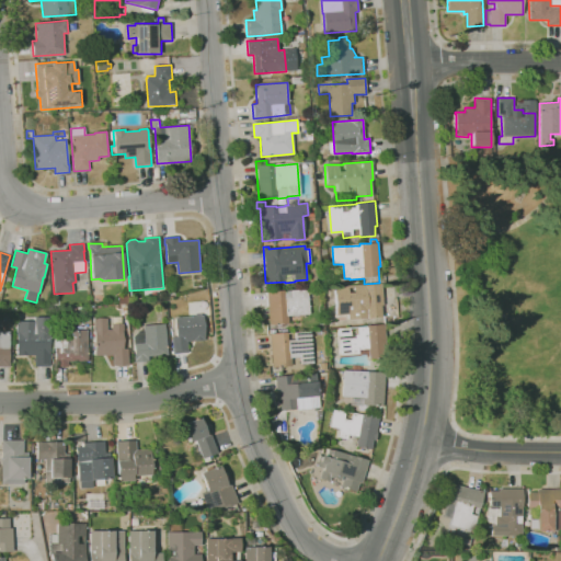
[(348,320),(347,315),(336,316),(334,287),(339,286),(381,283),(384,306),(382,306),(384,317),(348,320)]
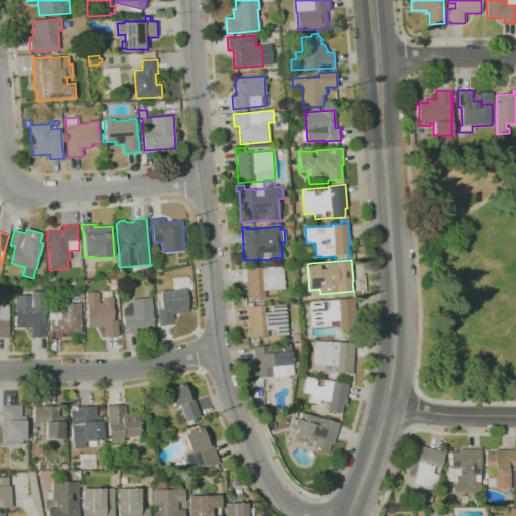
[(248,299),(245,268),(261,267),(261,268),(282,266),(283,288),(265,290),(266,297),(248,299)]
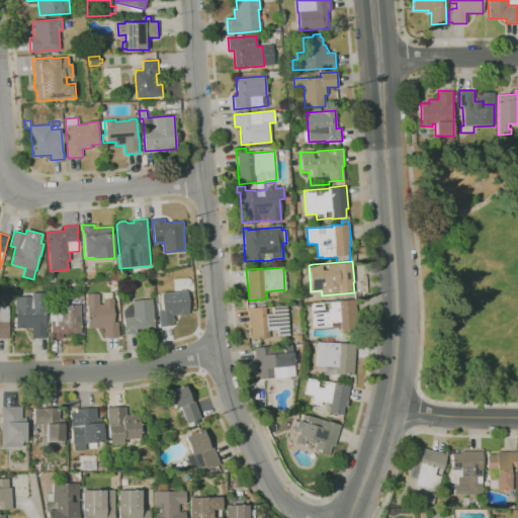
[(63,298),(62,288),(63,288),(63,287),(49,288),(48,284),(64,283),(64,284),(70,284),(70,288),(75,288),(75,297),(71,297),(71,298),(63,298)]
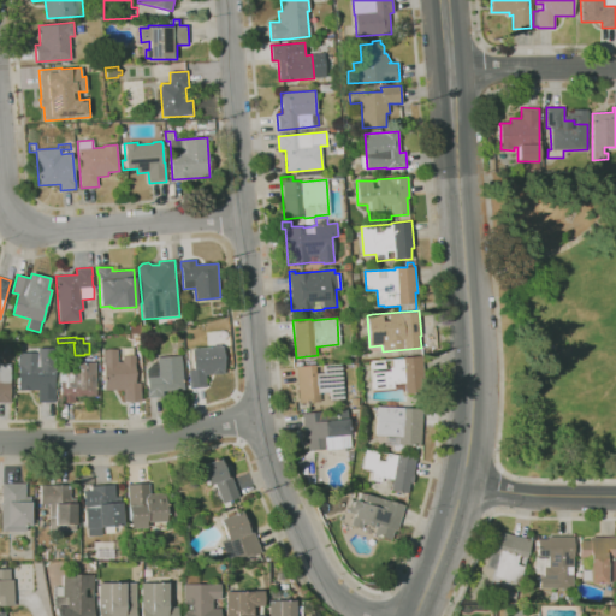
[(190,389),(189,371),(194,369),(193,349),(213,347),(213,345),(220,344),(220,347),(223,347),(225,374),(206,375),(207,388),(190,389)]
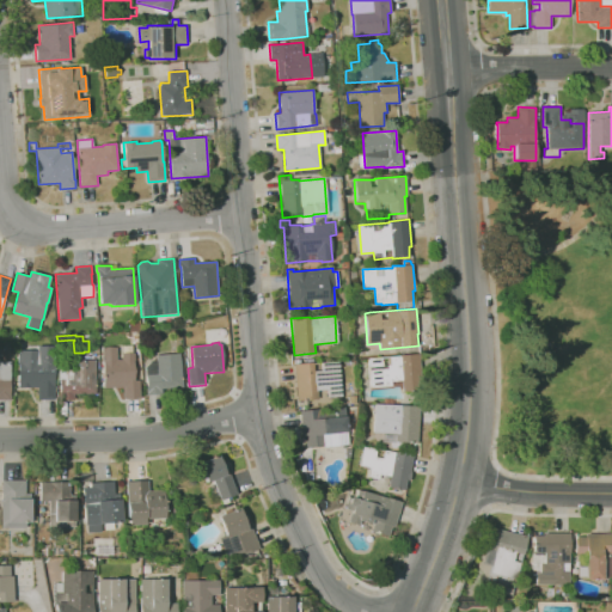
[(54,401),(38,399),(38,389),(18,387),(18,363),(18,350),(37,350),(37,346),(55,346),(54,401)]
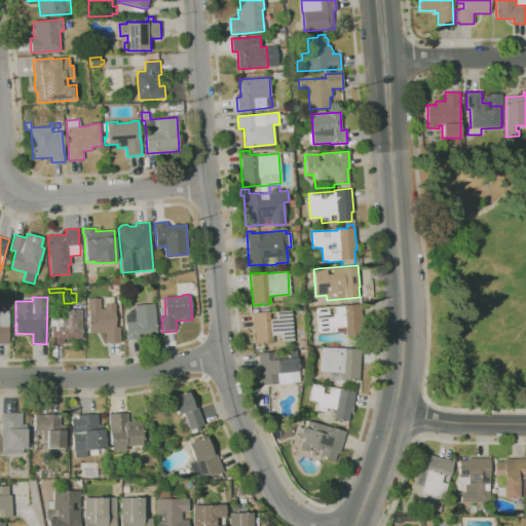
[(107,344),(107,333),(89,334),(88,310),(87,310),(87,299),(100,298),(100,309),(105,308),(104,303),(116,303),(116,310),(115,310),(115,327),(120,327),(120,343),(107,344)]
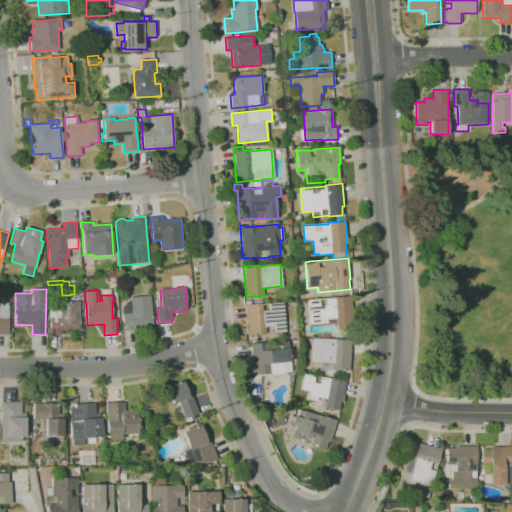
[(123,331),(122,325),(123,325),(122,314),(123,314),(122,307),(126,303),(131,302),(130,297),(150,295),(153,323),(136,325),(136,329),(123,331)]
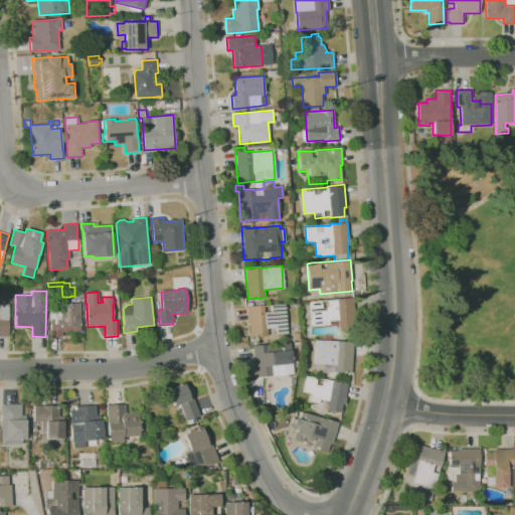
[(324,341),(323,329),(313,330),(312,325),(311,325),(311,320),(312,320),(311,315),(310,315),(310,310),(311,310),(311,308),(310,308),(309,303),(310,303),(310,302),(336,300),(336,299),(353,298),(355,329),(339,330),(339,327),(329,328),(330,340),(324,341)]
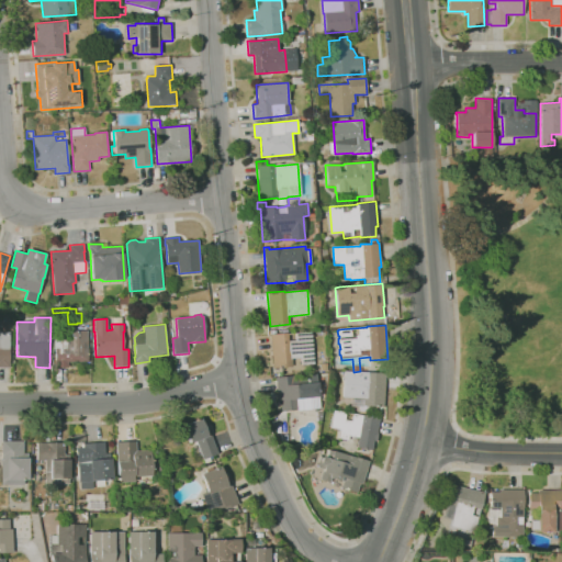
[(55,362),(55,349),(54,349),(54,348),(53,348),(53,336),(60,336),(60,334),(66,334),(66,330),(88,330),(88,362),(68,362),(68,367),(57,367),(57,362),(55,362)]
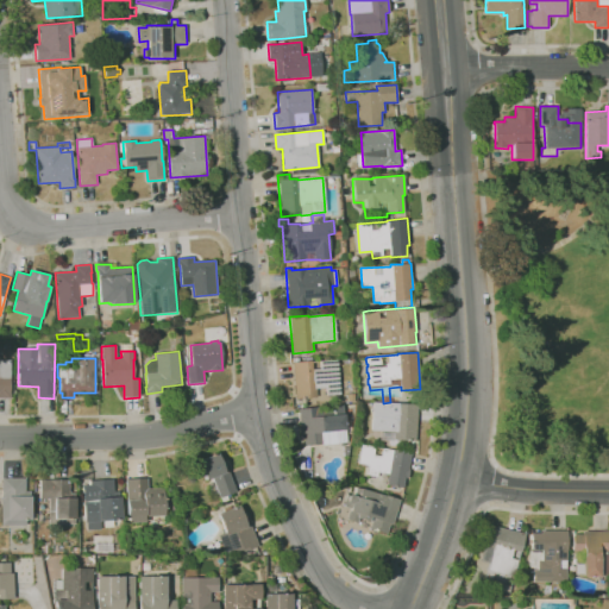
[(11,399),(0,399),(0,359),(10,359),(11,399)]
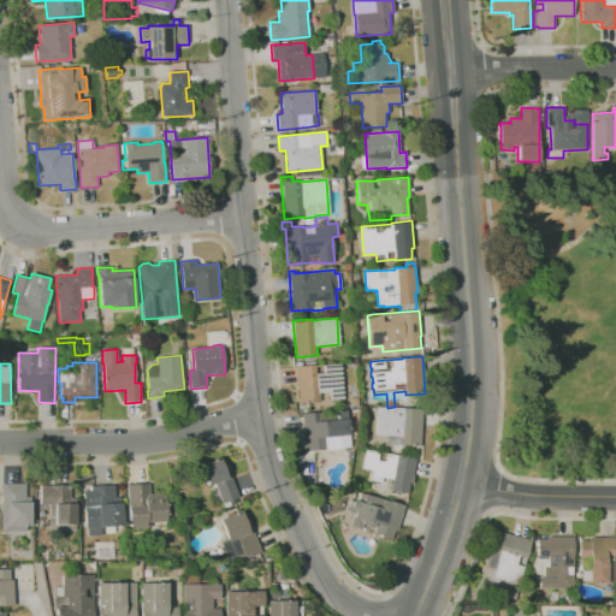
[(298,403),(296,366),(315,365),(315,366),(341,363),(344,398),(331,400),(330,392),(320,392),(321,402),(298,403)]
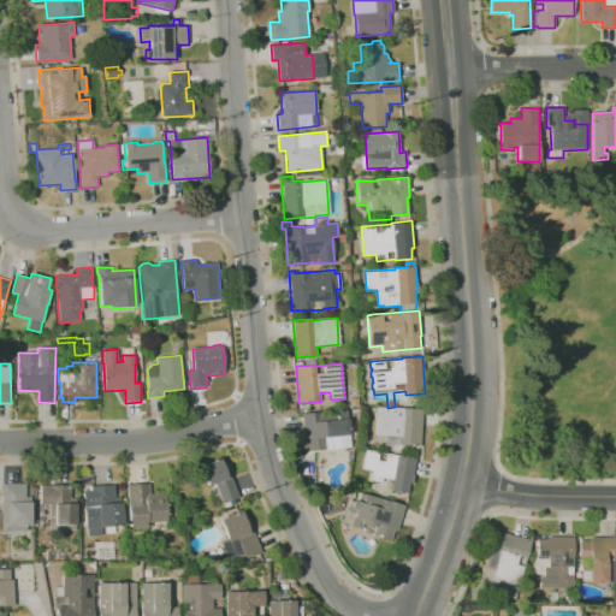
[(408,452),(392,451),(392,445),(385,445),(385,436),(377,434),(378,408),(403,409),(403,408),(422,409),(420,446),(408,445),(408,452)]
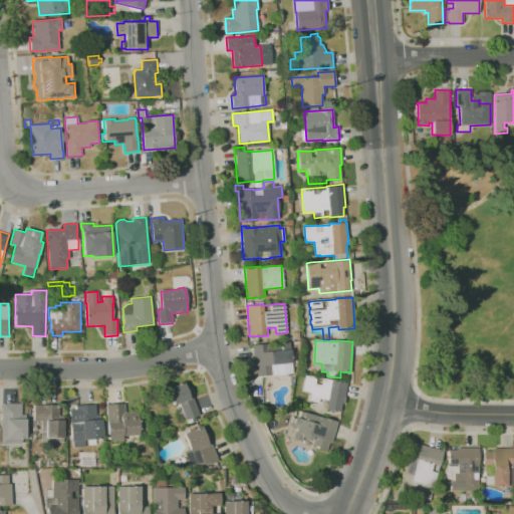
[(254,366),(251,345),(289,341),(290,350),(292,373),(272,376),(271,373),(262,374),(257,375),(256,366),(254,366)]
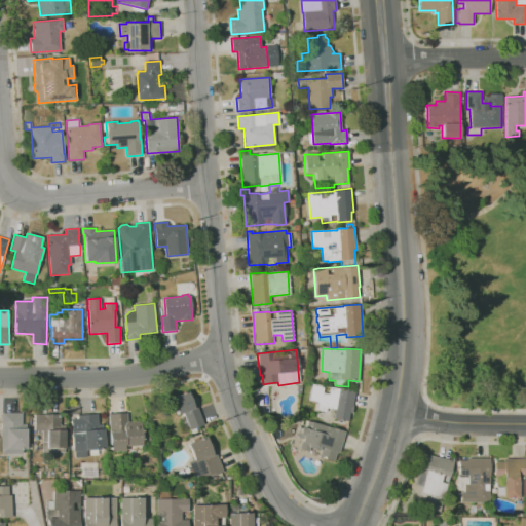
[(265,415),(262,411),(260,407),(258,392),(259,393),(268,384),(271,415),(265,415)]
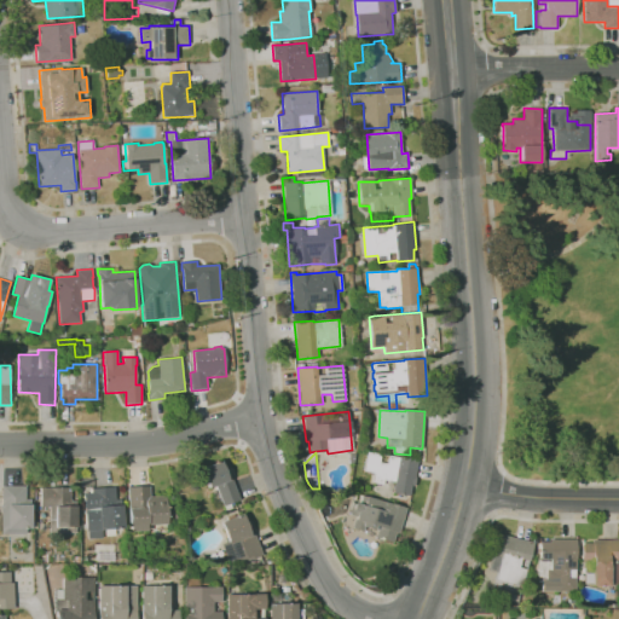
[(410,458),(418,460),(415,476),(416,476),(415,486),(411,485),(410,496),(392,493),(394,481),(383,480),(383,485),(374,484),(375,473),(364,472),(368,452),(399,457),(410,458)]
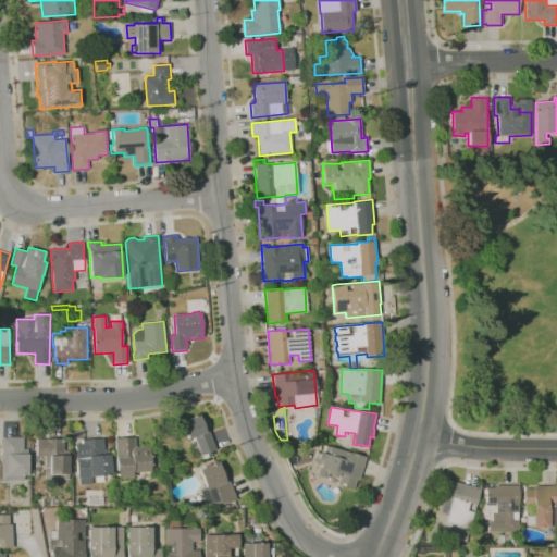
[(193,437),(199,455),(214,449),(200,412),(178,420),(186,440),(193,437)]
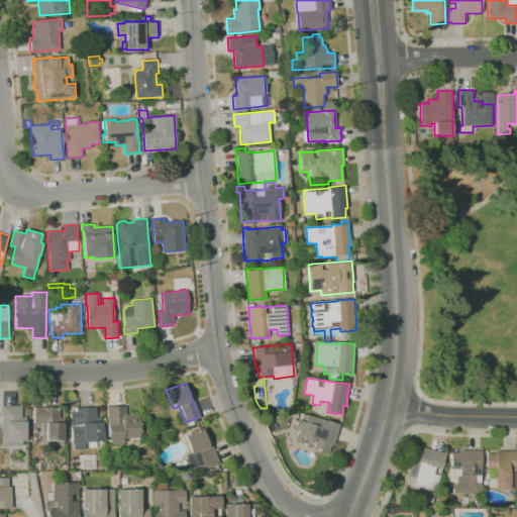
[(0,444),(24,444),(24,415),(19,415),(19,405),(0,405),(0,444)]
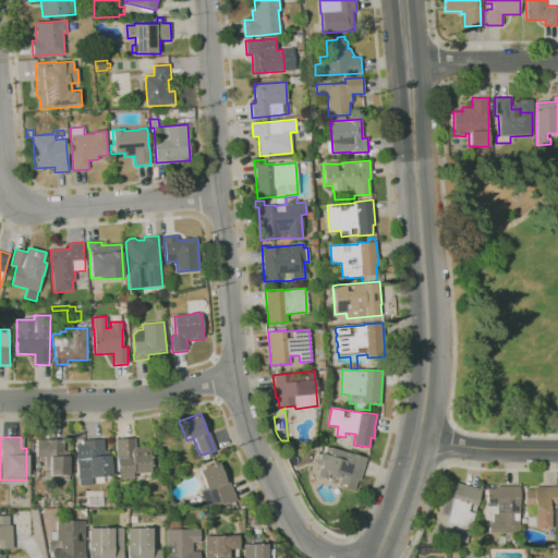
[(134,447),(133,437),(113,438),(114,478),(132,478),(132,473),(149,473),(148,447),(134,447)]
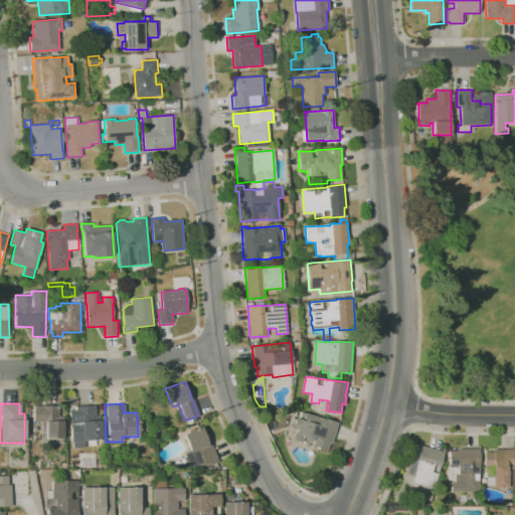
[(62,444),(61,416),(56,416),(56,405),(32,405),(32,422),(39,422),(39,444),(62,444)]
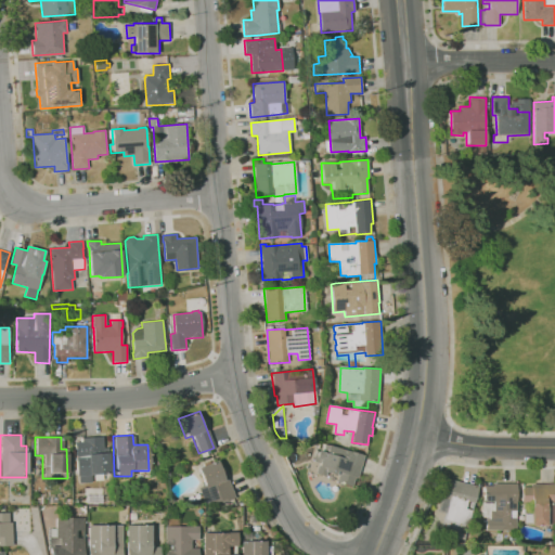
[(74,439),(76,482),(90,482),(89,474),(108,473),(107,446),(102,447),(102,438),(74,439)]
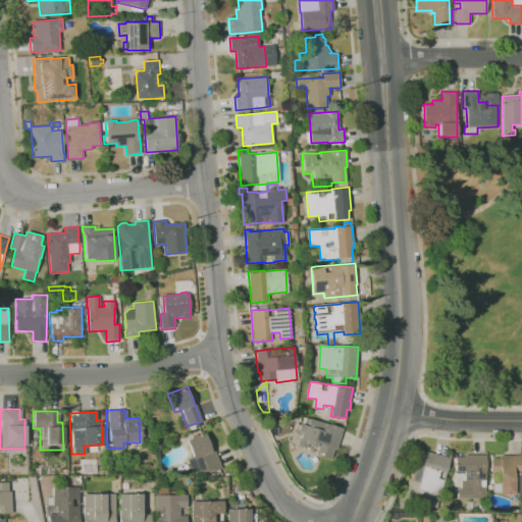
[(331,458),(317,453),(319,447),(308,444),(307,449),(298,446),(301,435),(296,434),(296,432),(295,432),(298,423),(299,423),(301,417),(330,425),(330,424),(343,428),(336,450),(334,449),(331,458)]
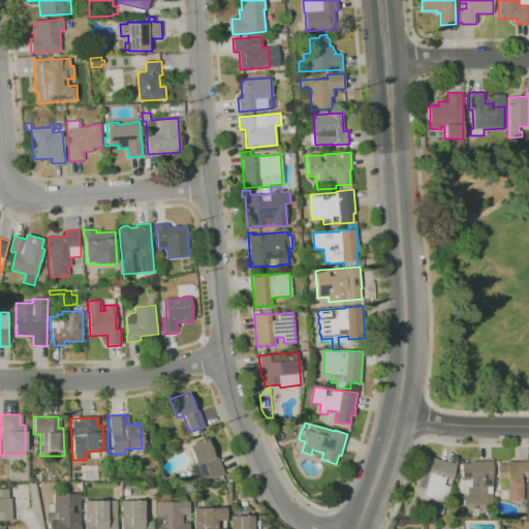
[(223,473),(209,437),(188,445),(203,481),(223,473)]
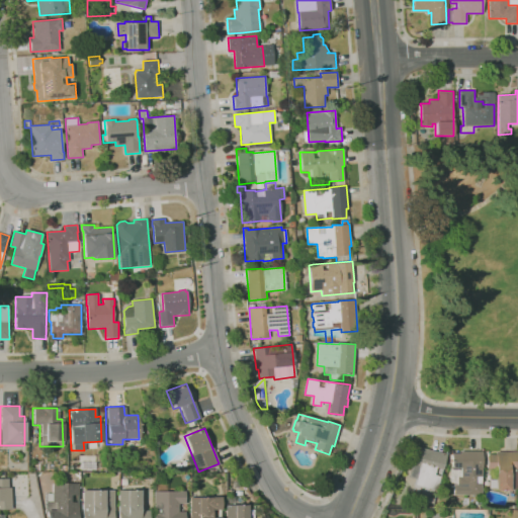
[(437,491),(416,486),(417,480),(409,478),(417,447),(447,454),(443,469),(436,467),(435,470),(442,472),(437,491)]
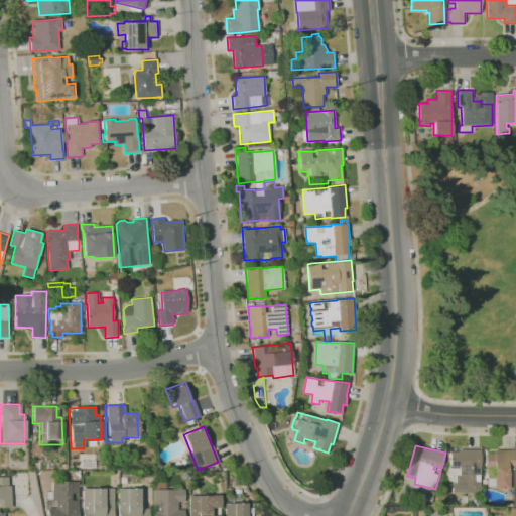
[(480,493),(452,493),(453,483),(456,483),(456,482),(448,482),(448,468),(449,468),(450,452),(459,453),(459,449),(481,449),(480,493)]
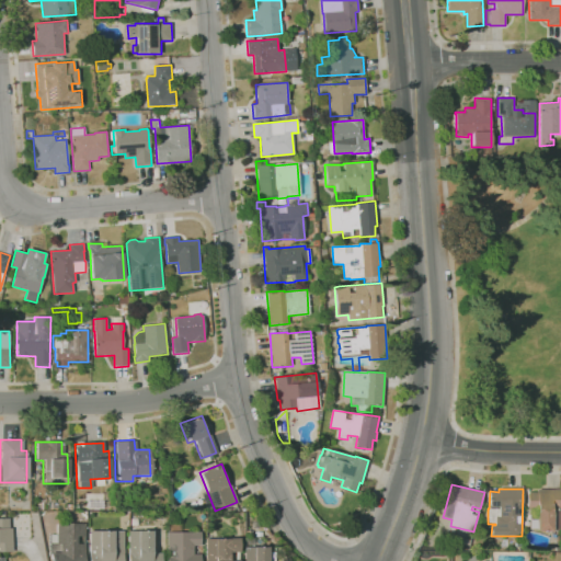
[(552,531),(537,531),(537,508),(528,508),(528,492),(538,492),(538,489),(560,490),(560,530),(552,530),(552,531)]
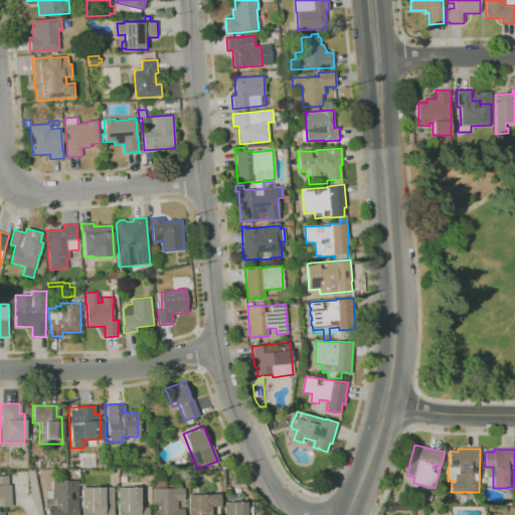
[(0,505),(9,505),(9,475),(0,475),(0,505)]
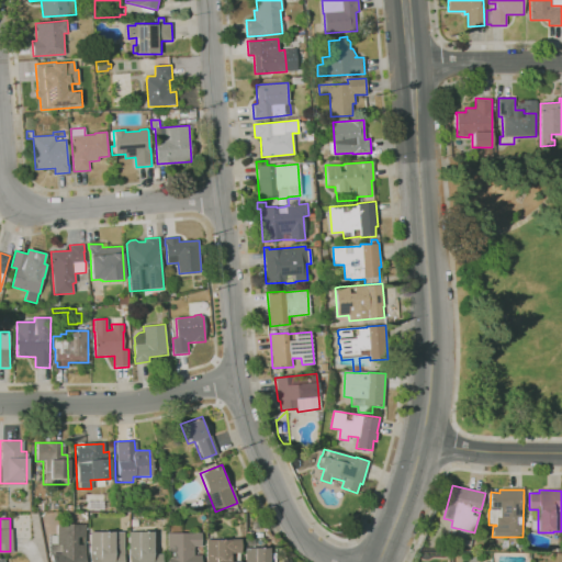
[(82,561),(82,524),(52,525),(53,561),(82,561)]
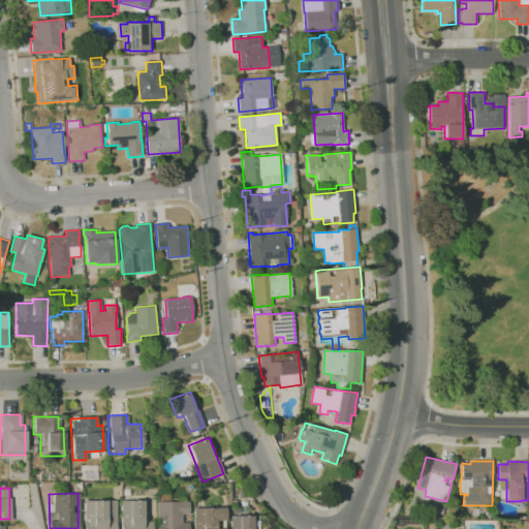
[(114,528),(115,500),(83,500),(83,528),(114,528)]
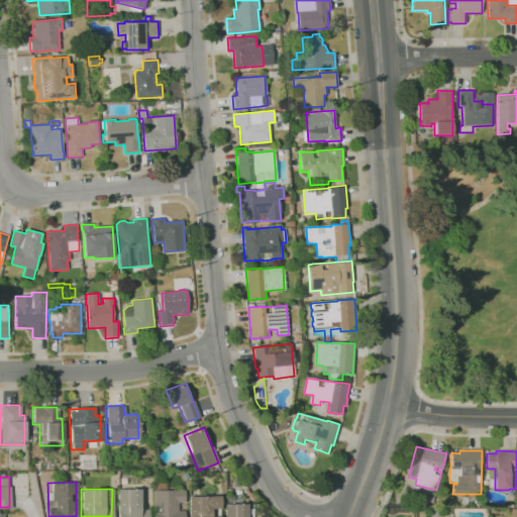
[(138,489),(116,489),(116,516),(147,516),(147,509),(139,509),(138,489)]
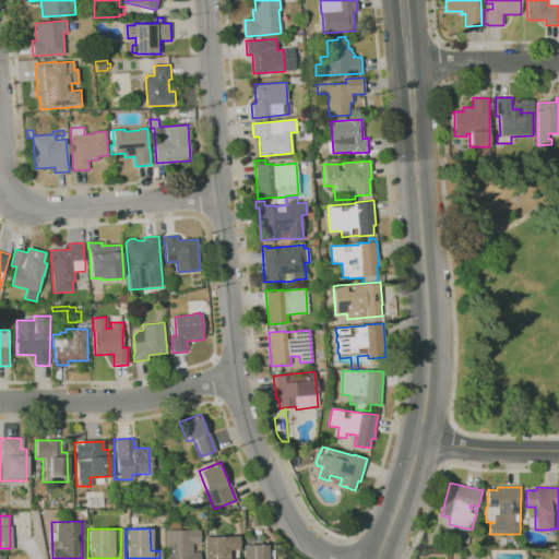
[(165,530),(164,558),(198,558),(199,552),(191,551),(191,543),(198,544),(199,530),(165,530)]
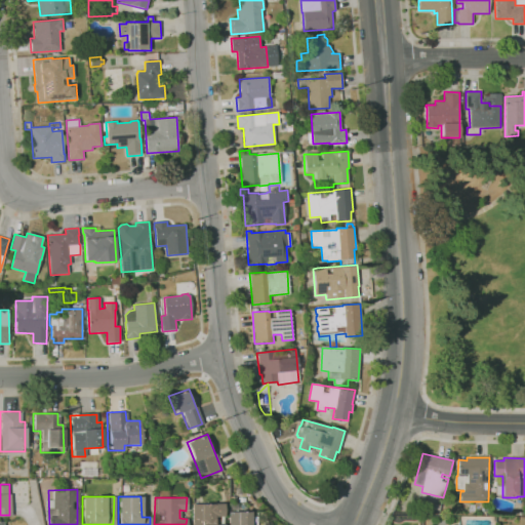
[(190,524),(221,524),(223,524),(213,524),(213,517),(223,517),(223,503),(191,503),(190,524)]
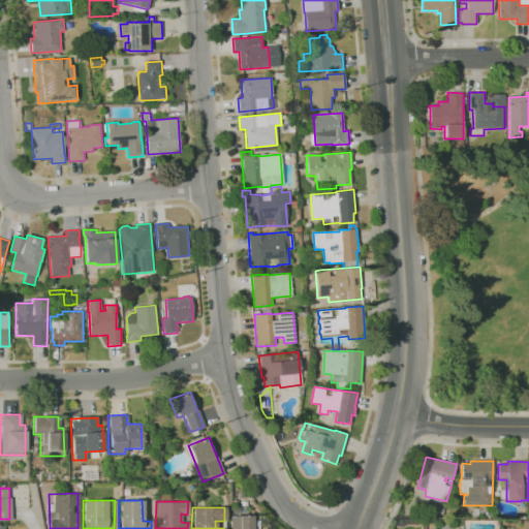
[(251,528),(251,516),(228,515),(228,528),(251,528)]
